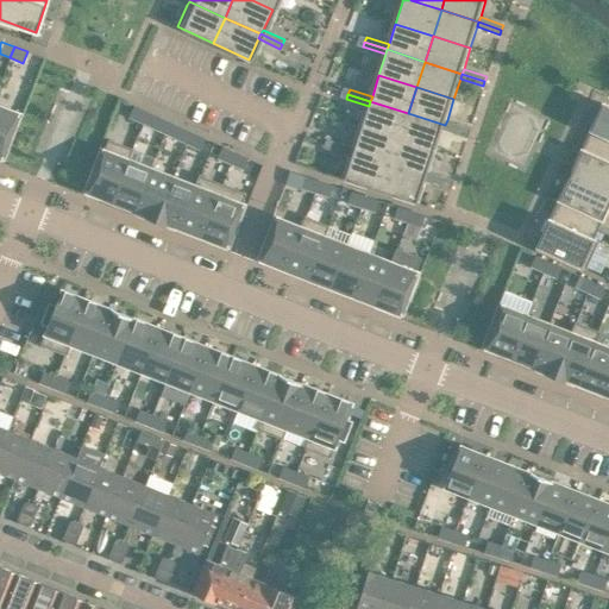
[(400,139),(408,113),(370,101),(369,106),(362,126),(400,139)]
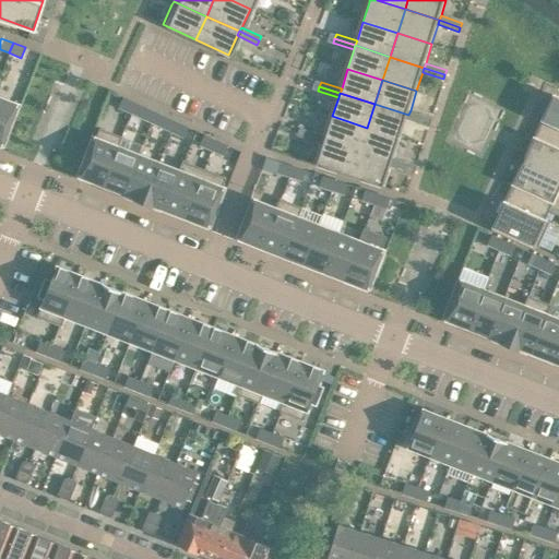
[(558,97),(552,95),(533,138),(554,146),(558,133),(558,97)]
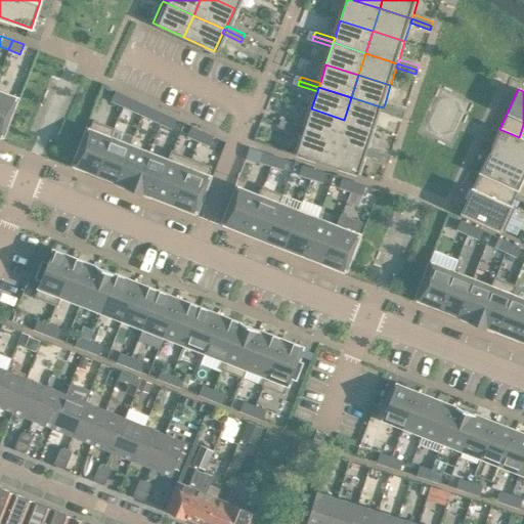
[(14,97),(0,91),(0,134),(5,121),(8,122),(14,105),(11,104),(14,97)]
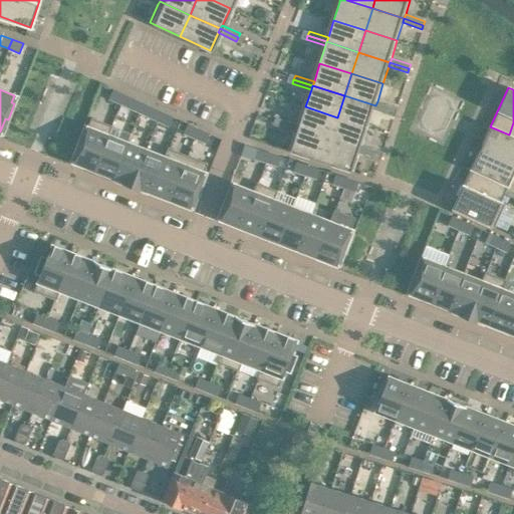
[(123,94),(112,89),(108,98),(119,103),(123,94)]
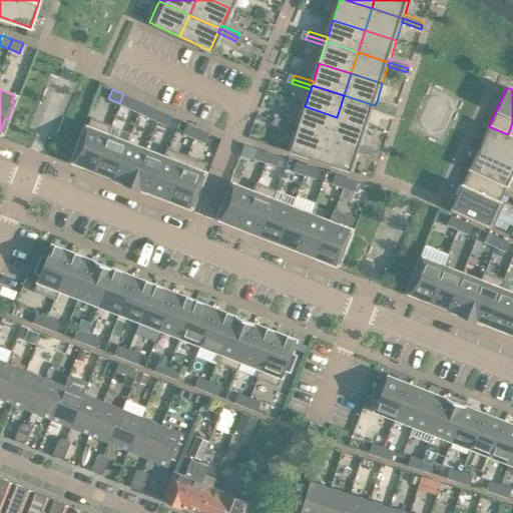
[(134,99),(123,94),(119,103),(130,108),(134,99)]
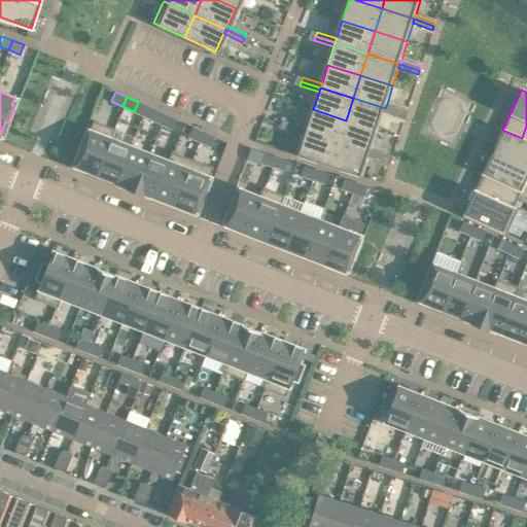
[(385,108),(353,98),(346,120),(378,131),(384,112),(385,108)]
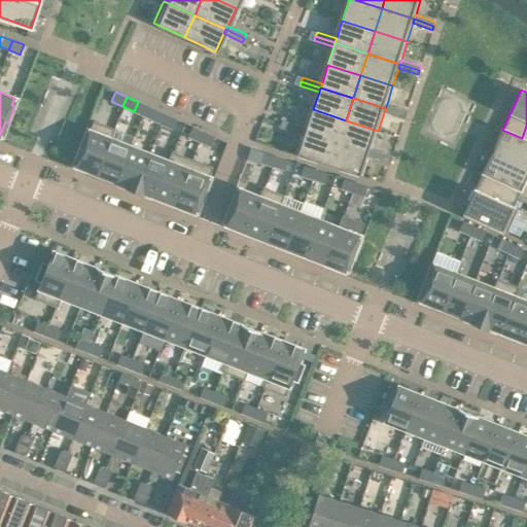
[(407,110),(387,104),(385,108),(405,114),(407,110)]
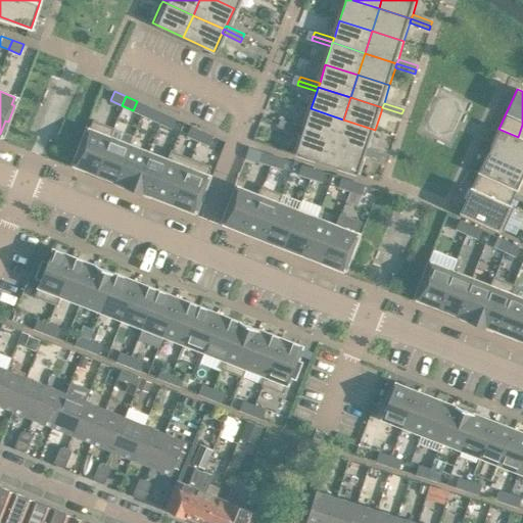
[(400,117),(401,113),(382,107),(381,111),(400,117)]
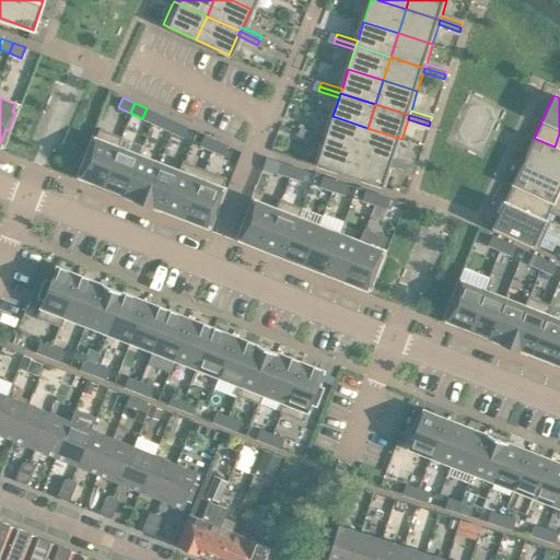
[(175,121),(163,116),(159,126),(171,131),(175,121)]
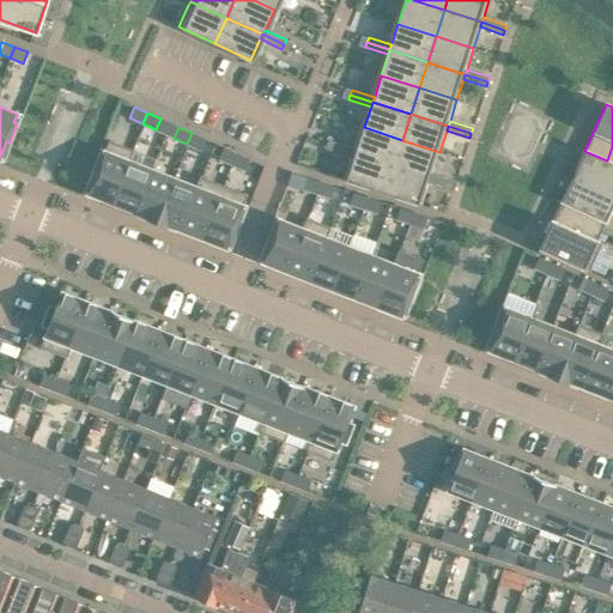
[(402,140),(364,127),(357,149),(356,153),(394,165),(402,140)]
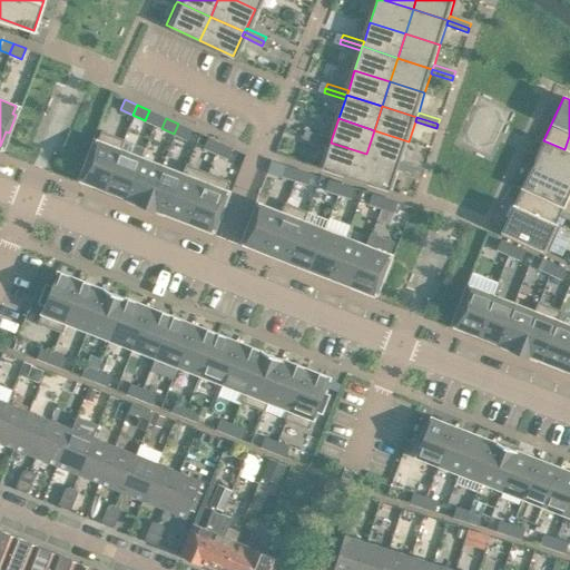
[(190,129),(178,124),(174,134),(186,139),(190,129)]
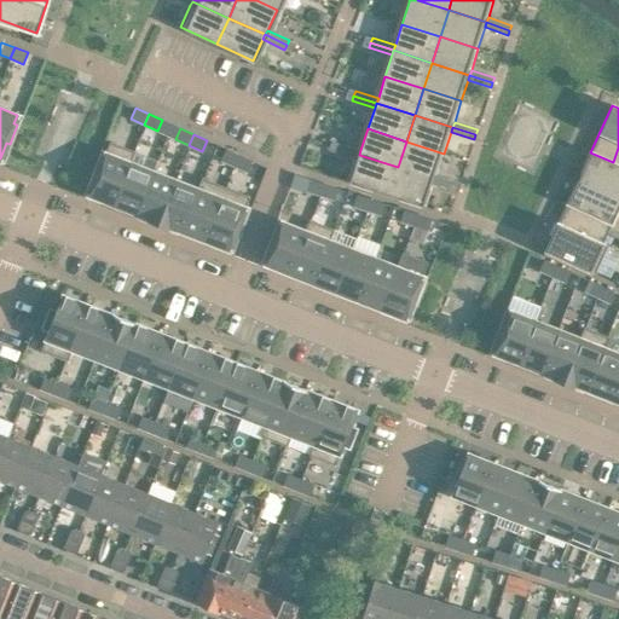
[(133,151),(109,142),(88,195),(113,204),(129,162),(133,151)]
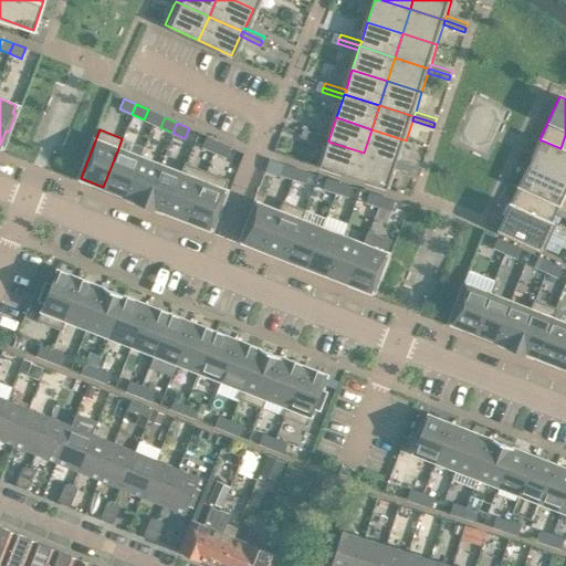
[(406,140),(371,129),(364,153),(398,165),(400,160),(406,140)]
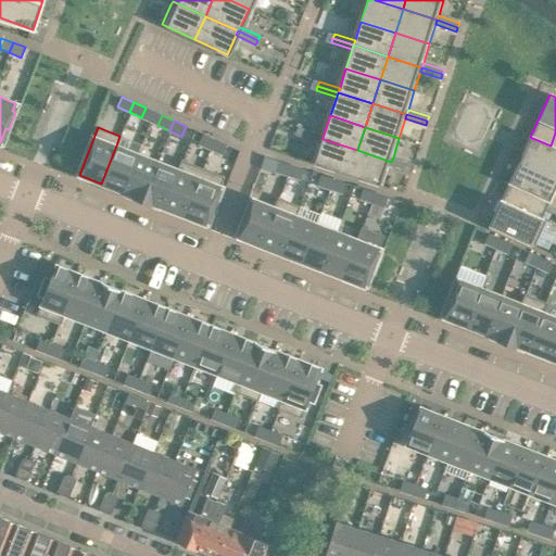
[(303,128),(302,133),(323,139),(324,135),(303,128)]
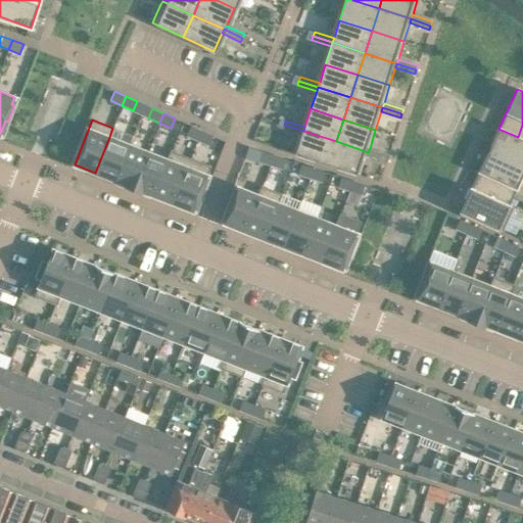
[(303,131),(284,125),(283,129),(302,135),(303,131)]
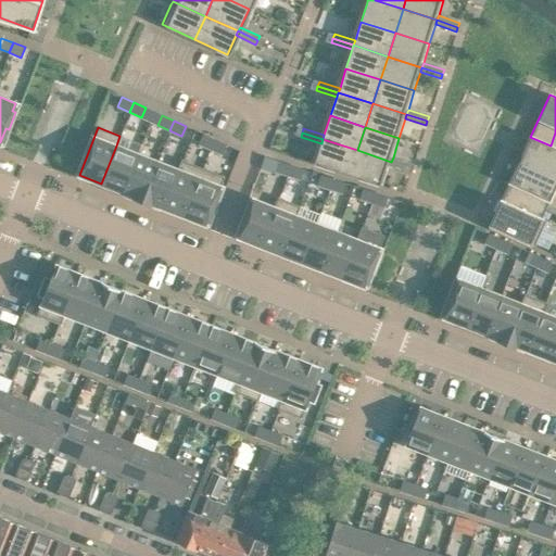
[(555,175),(555,133),(551,146),(530,137),(520,159),(555,175)]
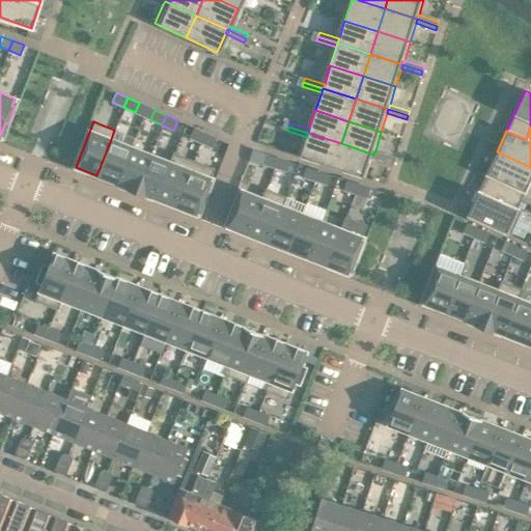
[(204,133),(193,128),(189,137),(200,142),(204,133)]
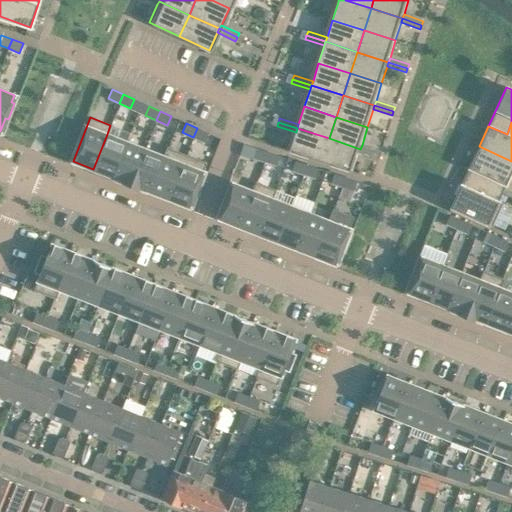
[(208,133),(197,128),(193,137),(204,142),(208,133)]
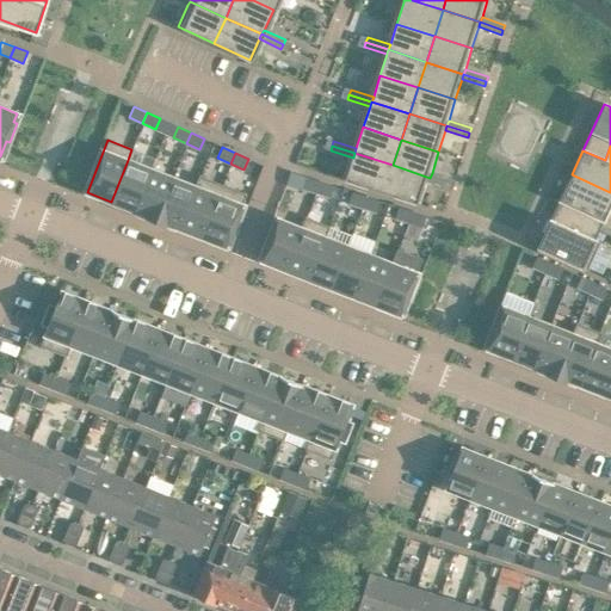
[(383,192),(393,165),(355,153),(353,158),(346,180),(383,192)]
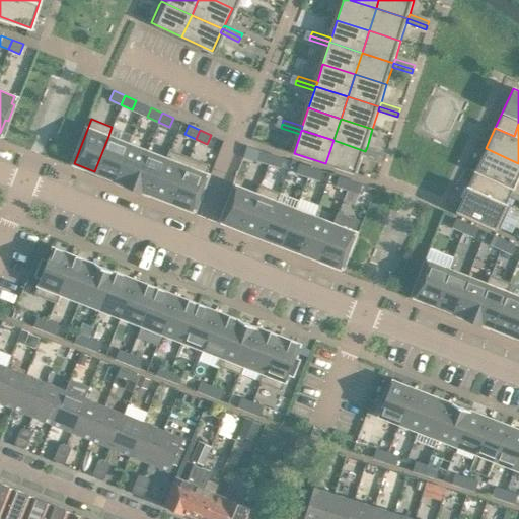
[(128,143),(108,136),(94,171),(114,178),(128,143)]
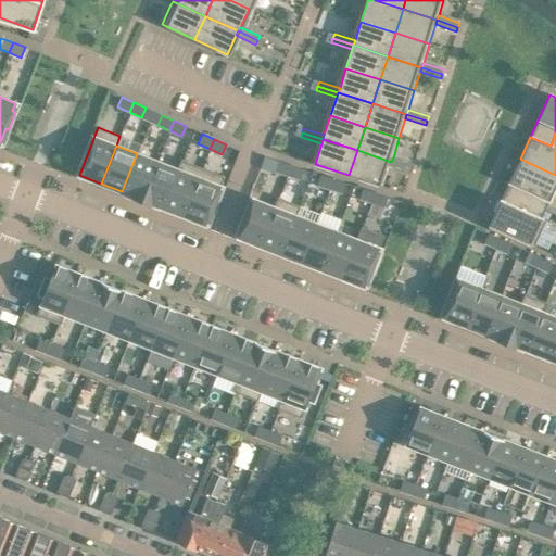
[(391,162),(357,150),(349,175),(383,186),(390,166),(391,162)]
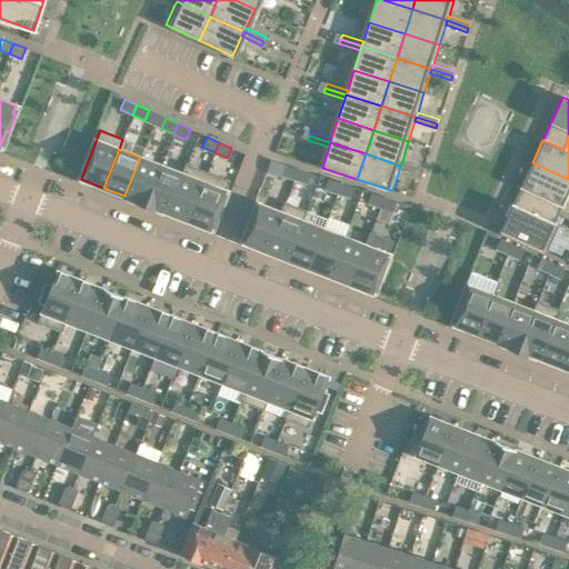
[(161,165),(140,157),(125,196),(135,200),(133,202),(145,207),(161,165)]
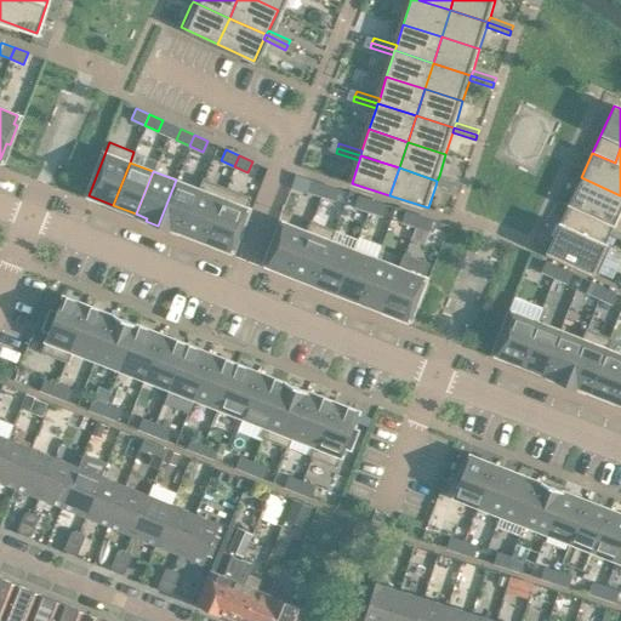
[(462,183),(439,176),(437,181),(460,188),(462,183)]
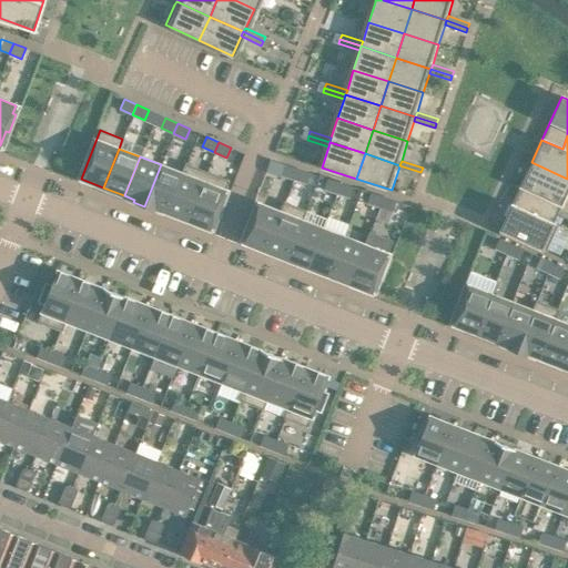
[(553,223),(567,189),(567,179),(531,162),(520,185),(541,195),(531,214),(553,223)]
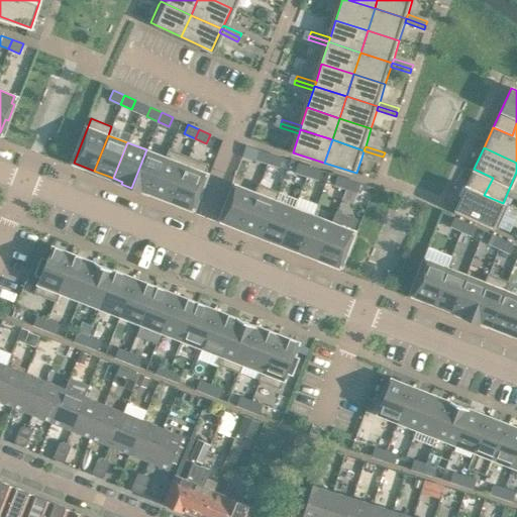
[(188,156),(169,148),(166,158),(151,193),(171,200),(188,156)]
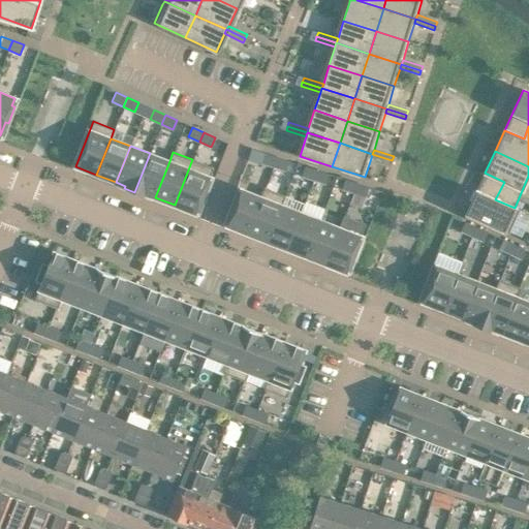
[(169,161),(150,153),(134,192),(145,196),(146,193),(155,197),(169,161)]
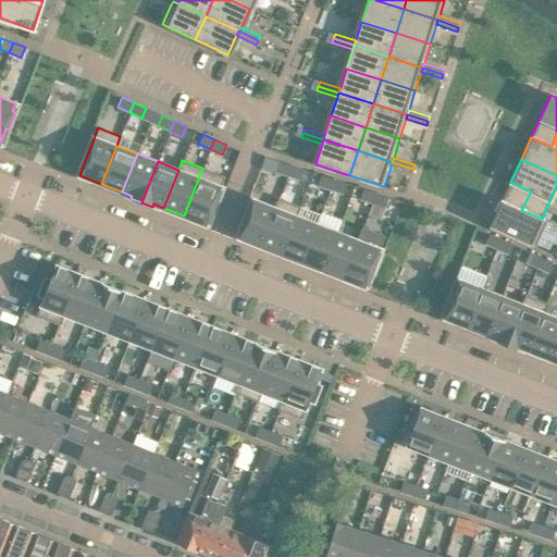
[(291,165),(279,161),(275,172),(287,175),(291,165)]
